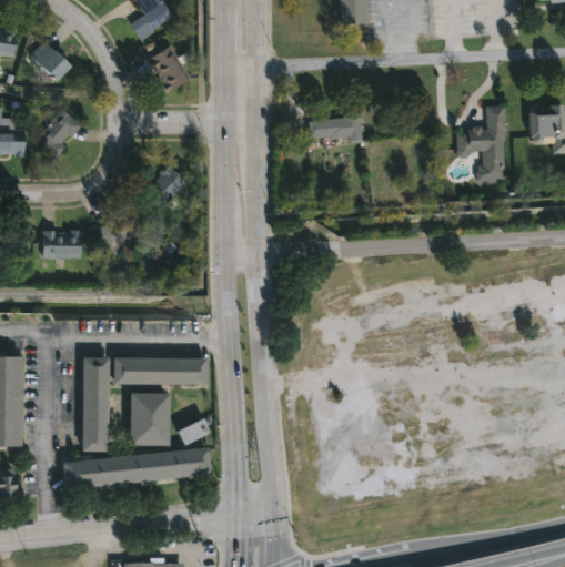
[(158,30),(142,40),(131,23),(144,14),(135,0),(163,0),(172,14),(154,27),(158,30)]
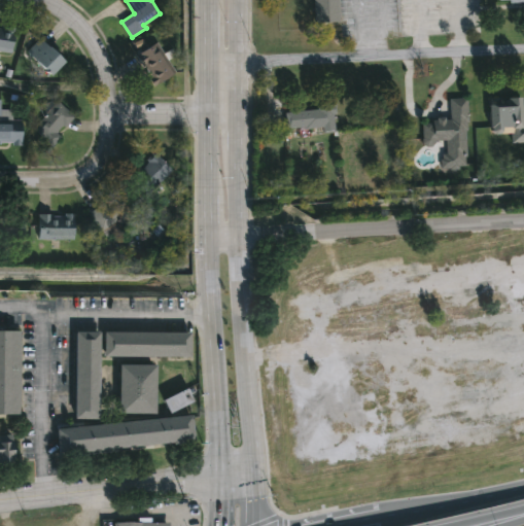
[(342,0),(343,21),(318,22),(316,0),(342,0)]
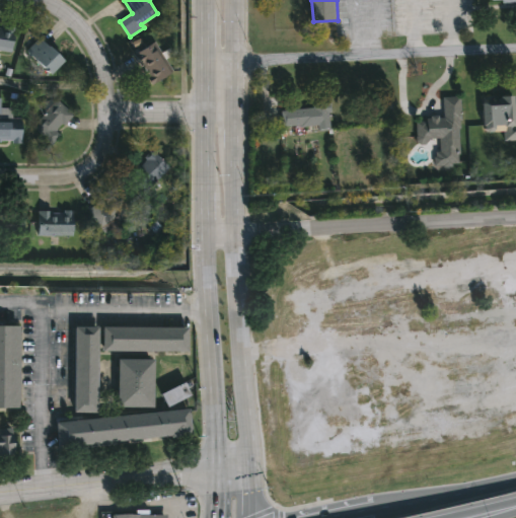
[(0,25),(5,27),(6,24),(17,27),(13,51),(0,49),(0,25)]
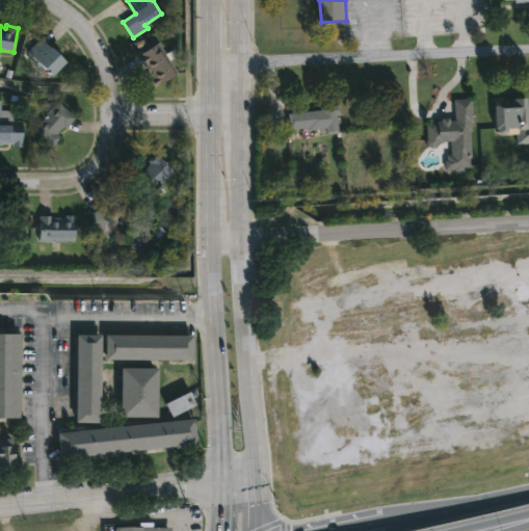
[(42,37),(68,61),(55,75),(29,51),(42,37)]
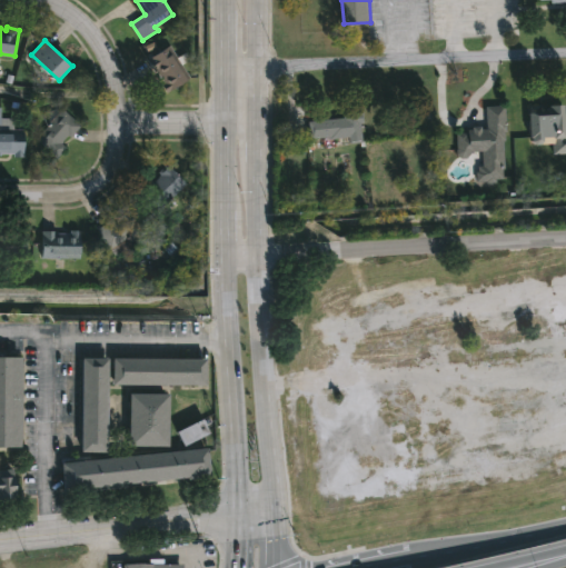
[(172,45),(180,57),(188,51),(192,58),(185,63),(194,77),(174,90),(160,70),(158,72),(149,60),(172,45)]
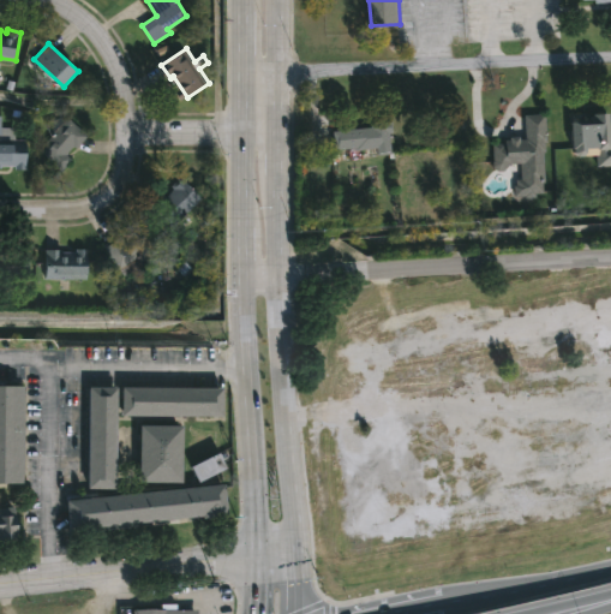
[(549,113),(550,142),(547,142),(549,149),(546,149),(547,180),(545,180),(546,192),(538,192),(538,197),(517,196),(517,186),(519,184),(519,179),(523,179),(523,164),(513,164),(507,171),(502,171),(497,167),(496,143),(508,143),(508,139),(513,139),(513,137),(522,136),(522,138),(528,138),(527,114),(549,113)]
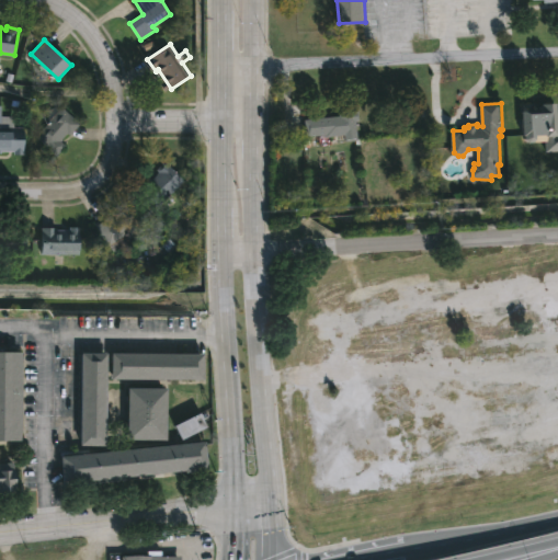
[(557,151),(548,151),(548,141),(531,141),(527,137),(525,137),(524,111),(528,111),(528,103),(534,103),(534,107),(544,107),(544,104),(557,103),(557,151)]
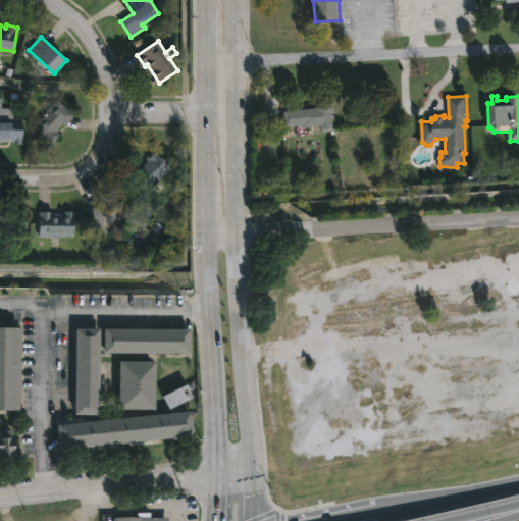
[(0,98),(3,98),(3,107),(15,107),(15,117),(24,117),(24,145),(15,145),(15,141),(0,142),(0,98)]
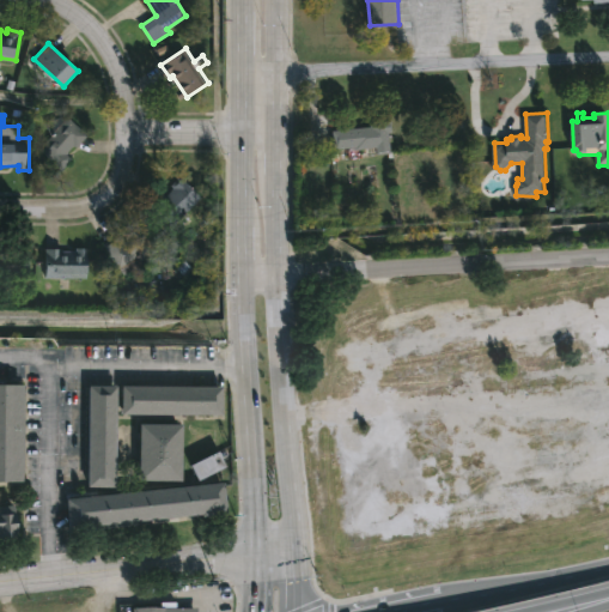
[(90,134),(75,152),(73,150),(68,155),(74,159),(67,168),(43,147),(54,134),(49,122),(67,115),(90,134)]
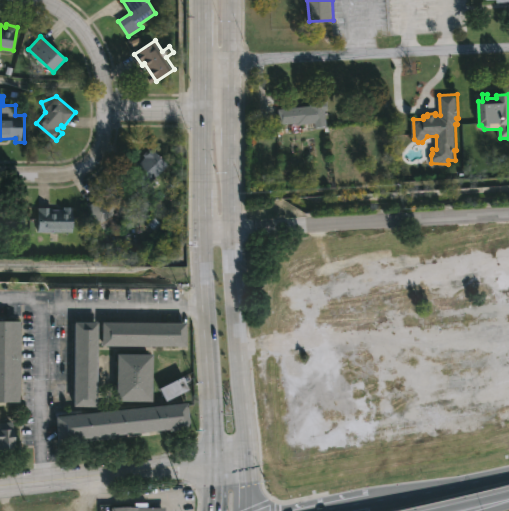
[(327,111),(329,128),(317,129),(316,123),(281,125),(279,108),(311,105),(310,101),(329,99),(330,110),(327,111)]
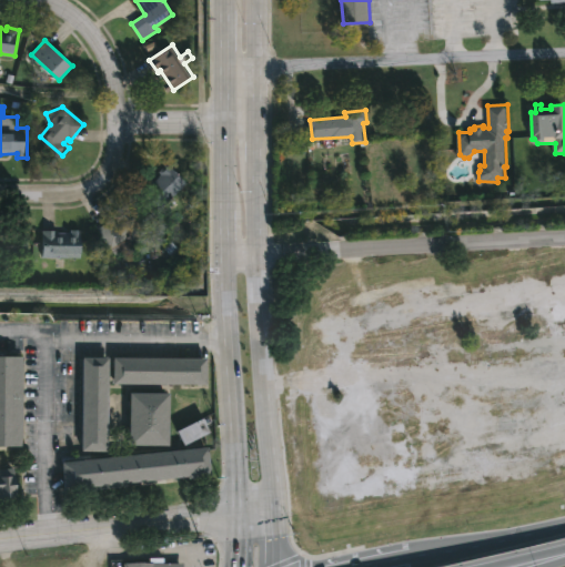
[(171,163),(190,182),(162,209),(141,188),(152,176),(155,181),(163,174),(161,172),(171,163)]
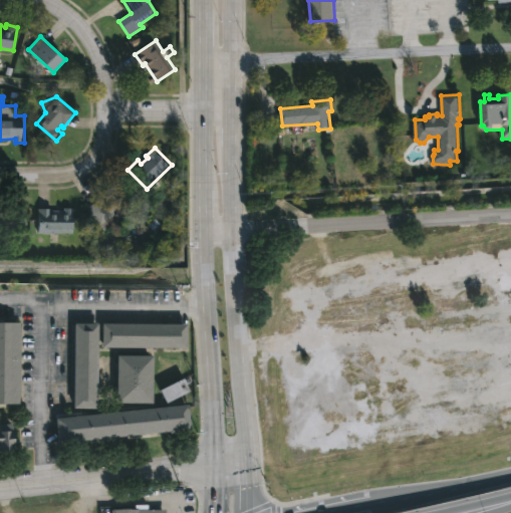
[(119,188),(132,210),(121,215),(120,213),(100,224),(88,204),(100,197),(102,202),(110,197),(108,194),(119,188)]
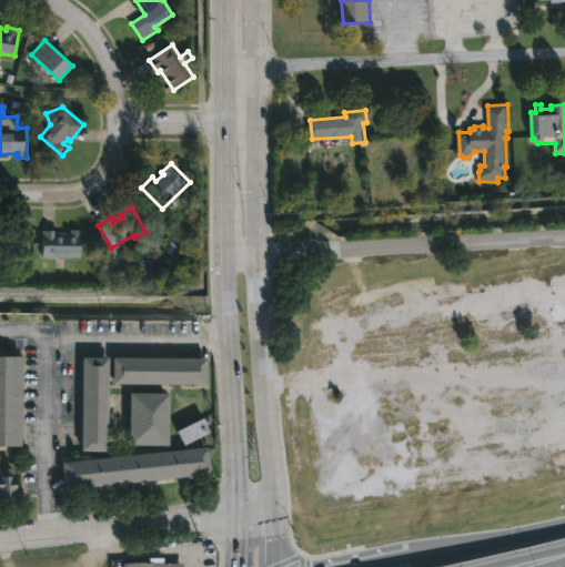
[(26,254),(0,253),(0,226),(9,226),(9,221),(27,221),(26,254)]
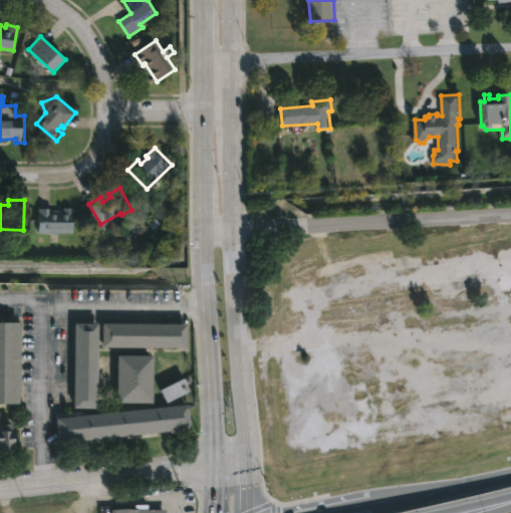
[(74,208),(74,232),(33,230),(33,216),(39,217),(39,209),(65,210),(65,208),(74,208)]
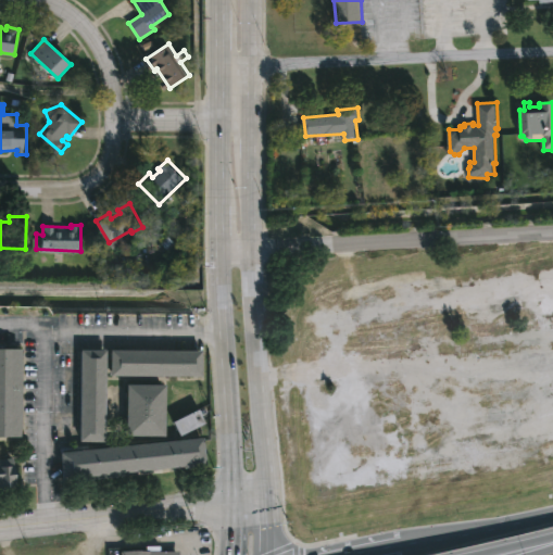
[(23,438),(0,438),(0,349),(23,349),(23,438)]
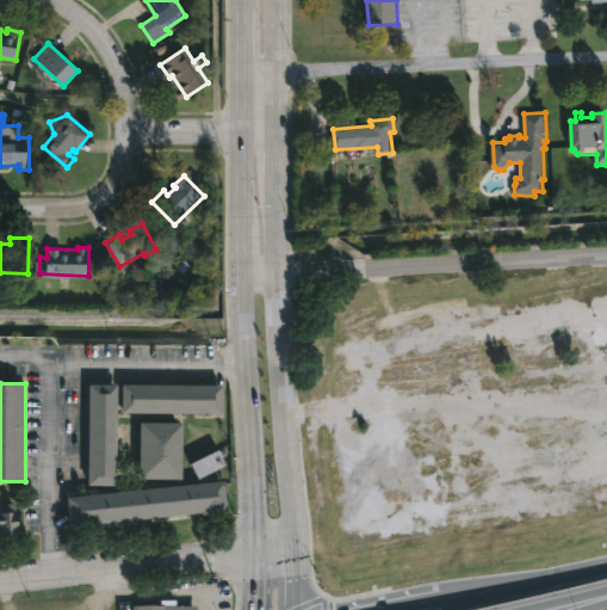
[(117,486),(88,486),(90,384),(118,384),(117,486)]
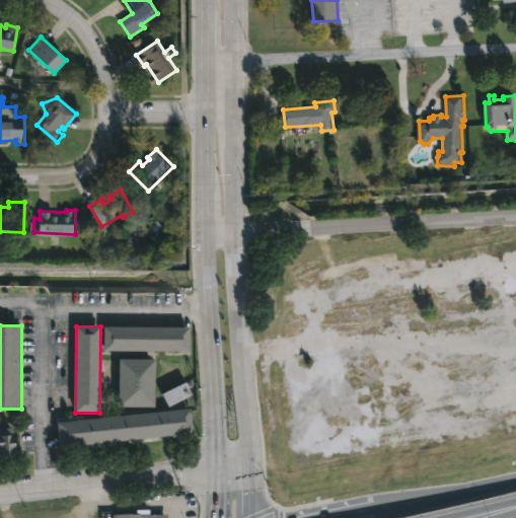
[(190,352),(103,351),(104,327),(190,327),(190,352)]
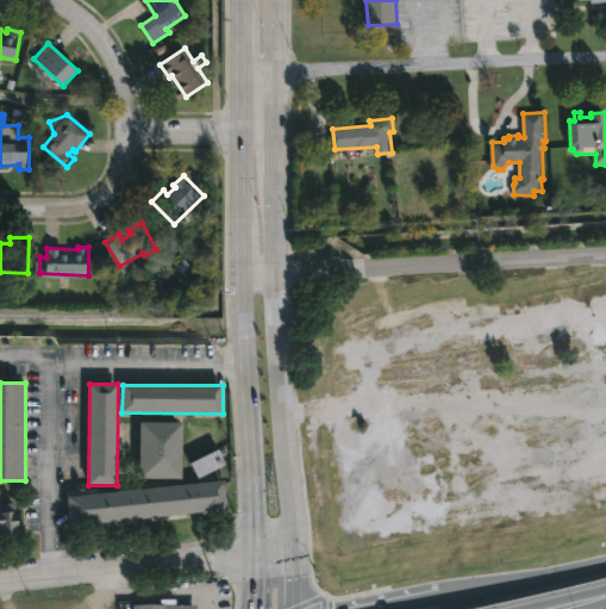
[(182,479),(139,479),(139,423),(182,423),(182,479)]
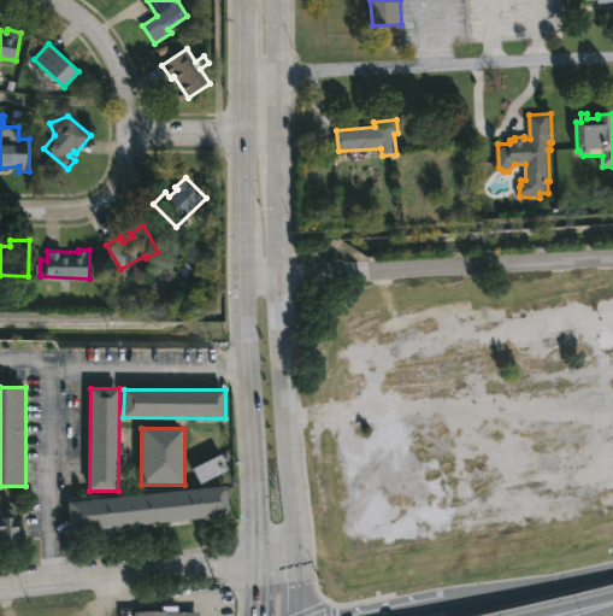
[(229,470),(201,485),(193,469),(222,455),(229,470)]
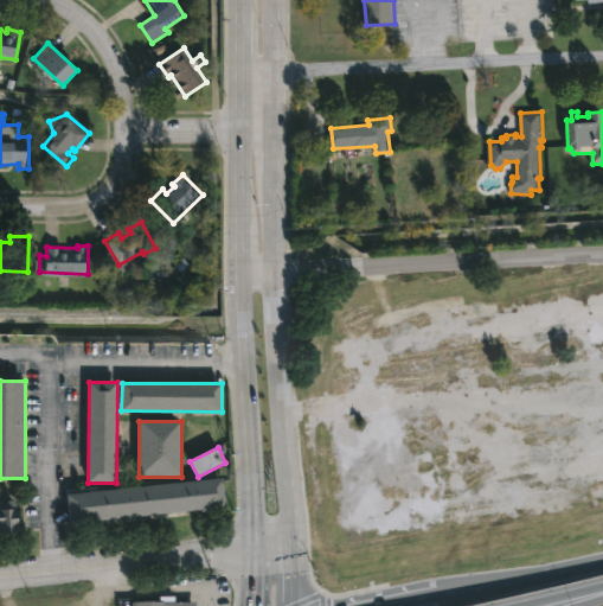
[(224,510),(201,512),(201,510),(96,521),(96,524),(70,527),(66,495),(224,478),(226,510),(224,510)]
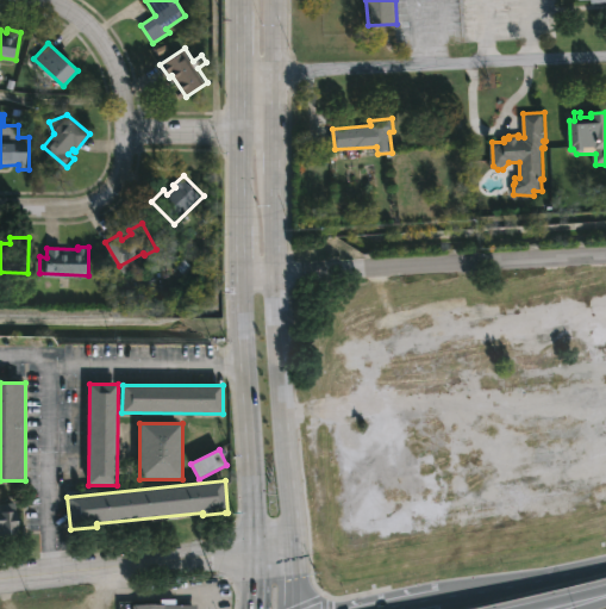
[(0,505),(14,504),(18,536),(0,538),(0,505)]
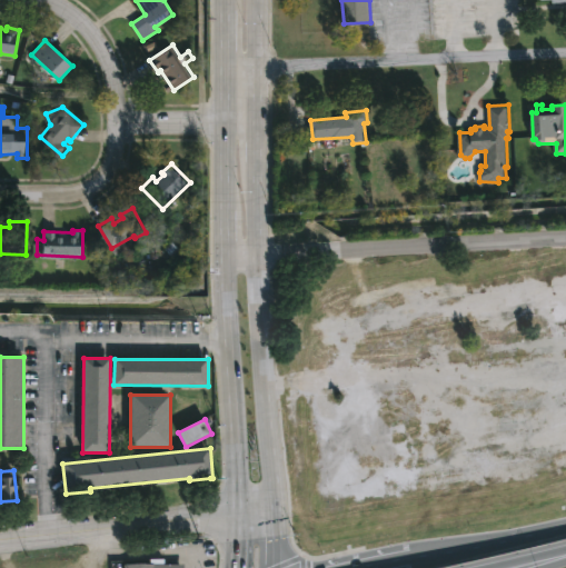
[(185,567),(126,567),(126,564),(176,564),(176,558),(185,558),(185,567)]
